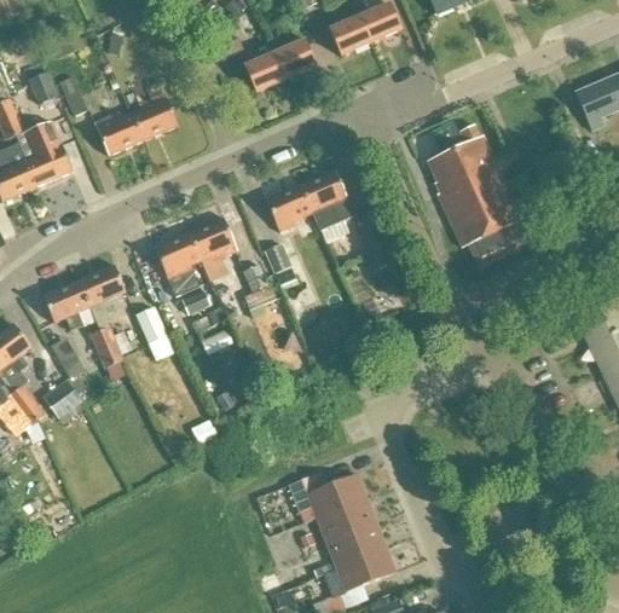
[(359,0),(351,4),(357,17),(359,16),(370,41),(400,29),(389,3),(368,12),(362,0),(359,0)]
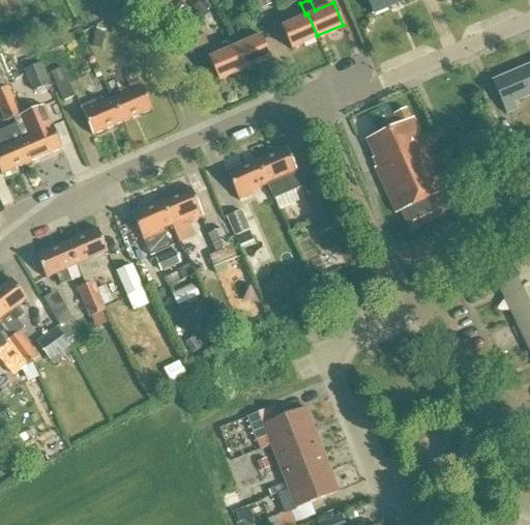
[(367,0),(373,11),(400,0),(367,0)]
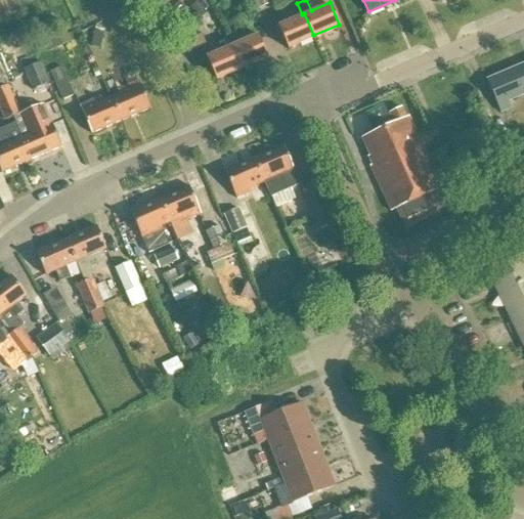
[(281,10),(271,14),(276,26),(278,25),(288,46),(313,35),(304,13),(302,14),(286,22),(281,10)]
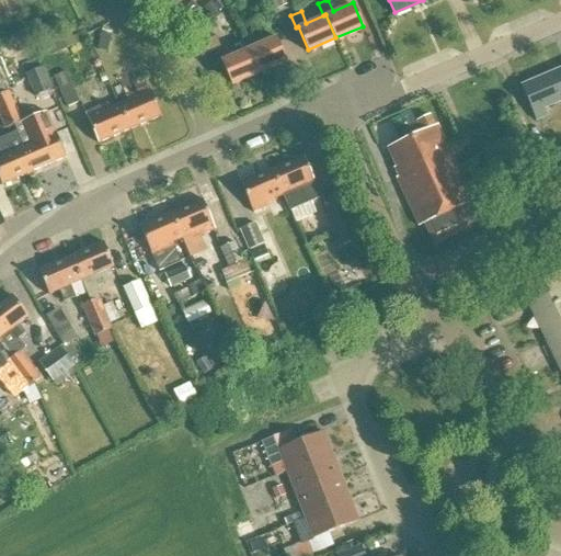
[(251,33),(241,37),(247,49),(249,48),(259,71),(286,59),(276,36),(256,44),(251,33)]
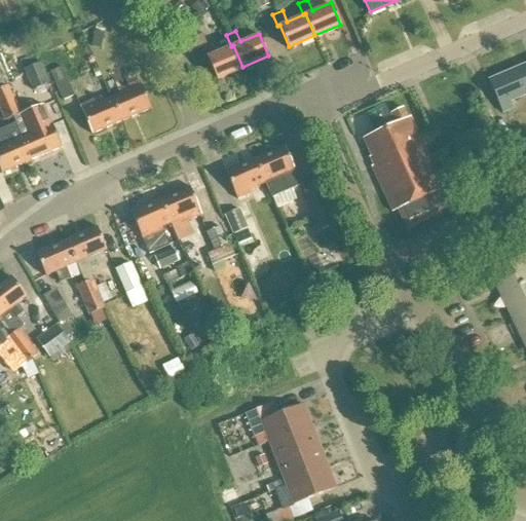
[(210,42),(200,45),(205,57),(208,57),(217,78),(242,67),(233,45),(231,46),(215,52),(210,42)]
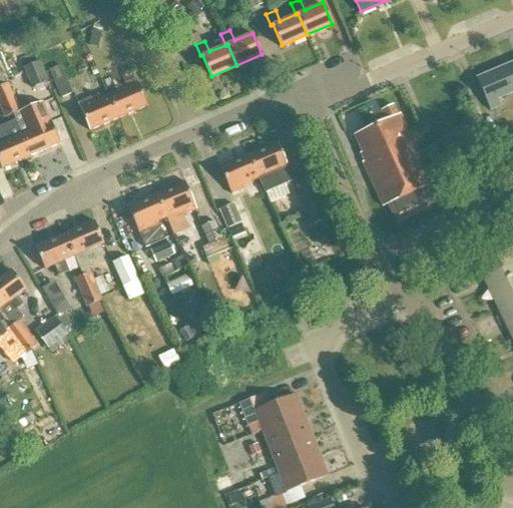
[(41,57),(25,64),(33,83),(49,77),(41,57)]
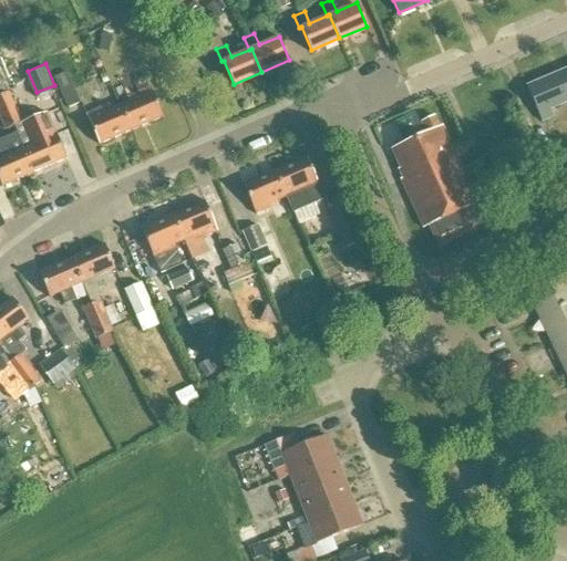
[(566,71),(566,68),(526,84),(542,118),(553,114),(549,106),(566,99),(566,71)]
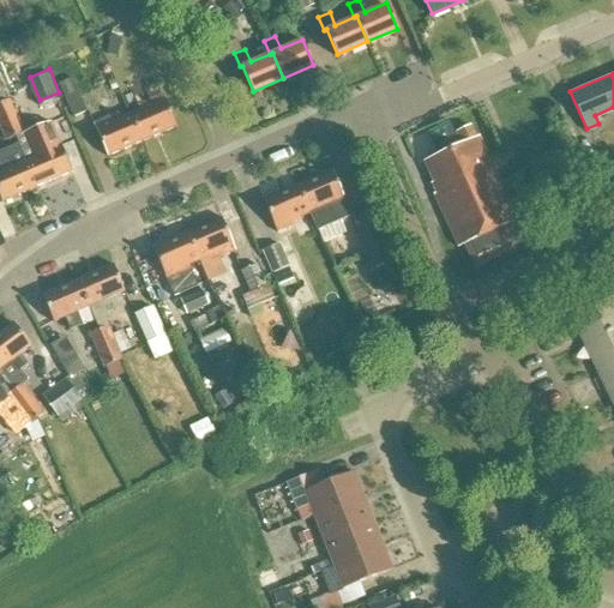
[(72,74),(59,80),(73,114),(88,108),(72,74)]
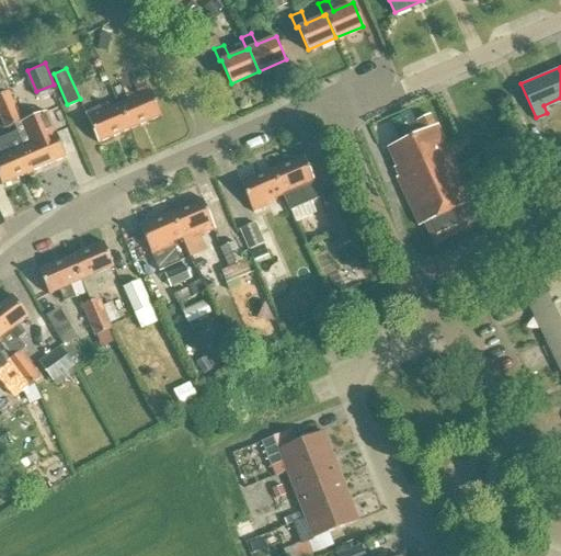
[(118,101),(129,127),(161,113),(148,83),(126,93),(128,98),(118,101)]
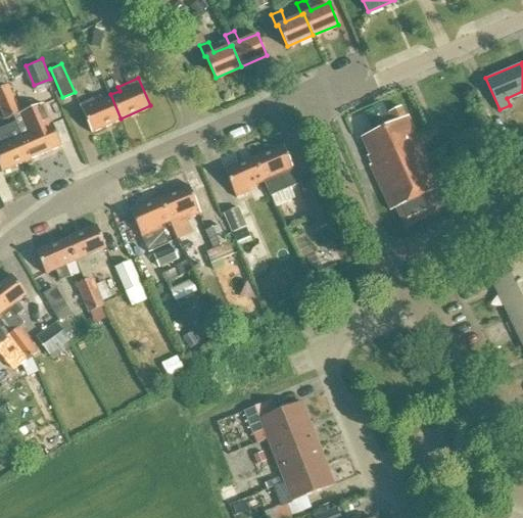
[(12,113),(21,110),(9,83),(1,86),(12,113)]
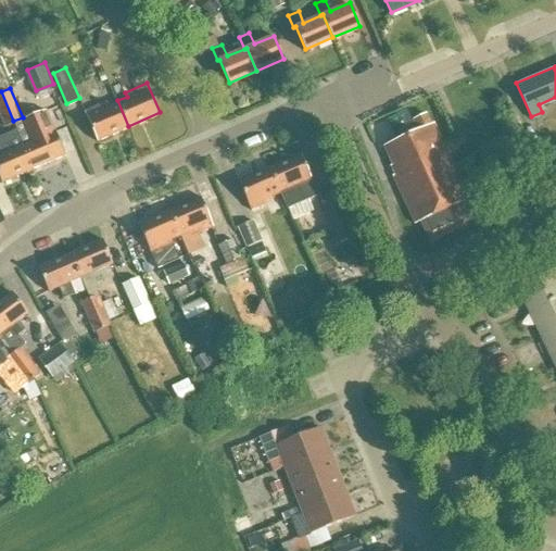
[(1,91),(0,91),(0,112),(5,125),(13,121),(1,91)]
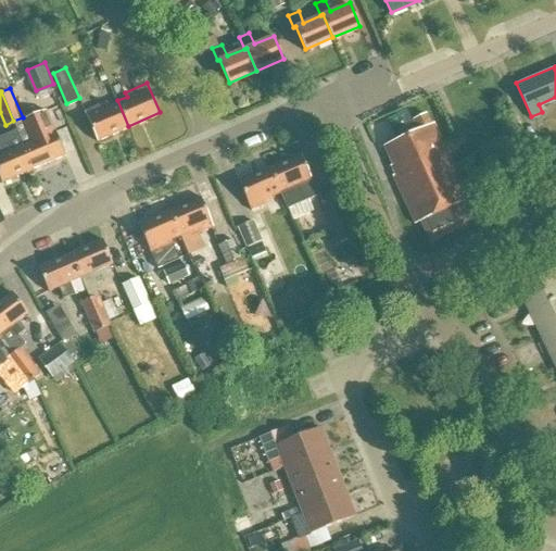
[(128,126),(117,100),(109,104),(106,100),(85,110),(97,139),(128,126)]
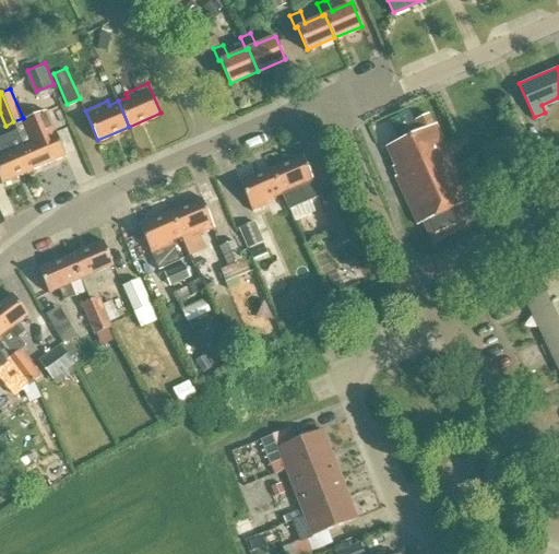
[(16,129),(33,168),(66,154),(46,108),(23,118),(13,121),(16,129)]
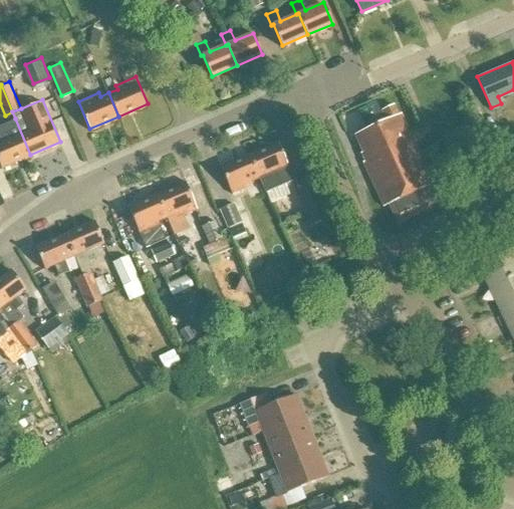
[(387,119),(355,134),(366,159),(362,161),(383,205),(389,202),(397,221),(430,205),(429,204),(439,199),(431,183),(433,182),(401,112),(398,114),(393,102),(381,108),(387,119)]
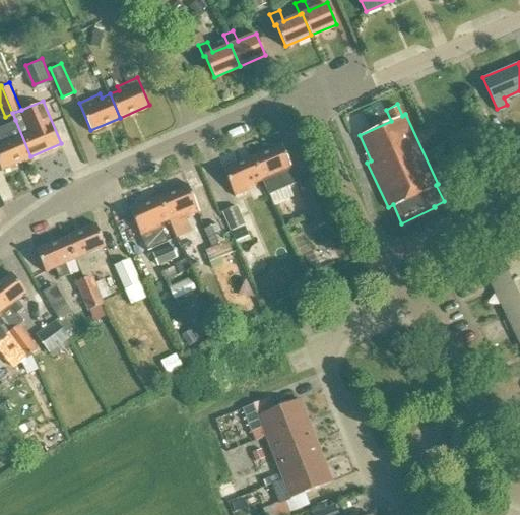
[(0,165),(2,169),(30,156),(15,120),(0,126),(0,140),(1,141),(0,141),(0,165)]
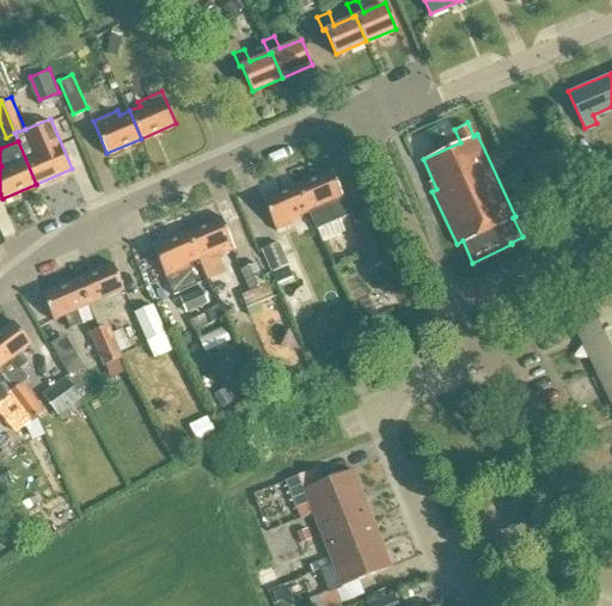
[(331,166),(297,182),(308,209),(316,226),(350,212),(344,200),(331,166)]
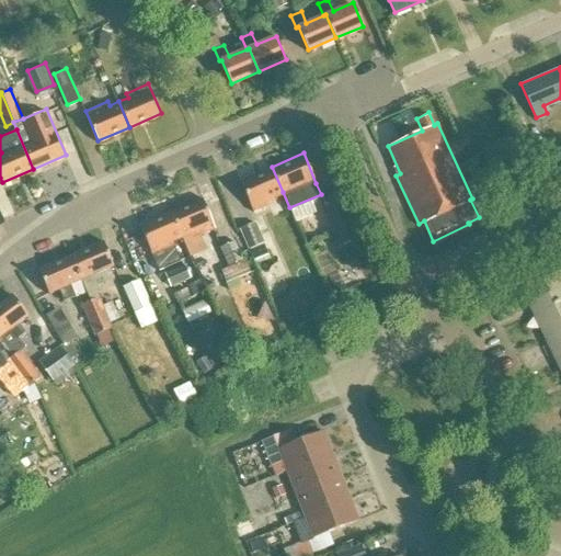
[(273,195),(283,192),(272,167),(240,180),(253,210),(275,200),(273,195)]
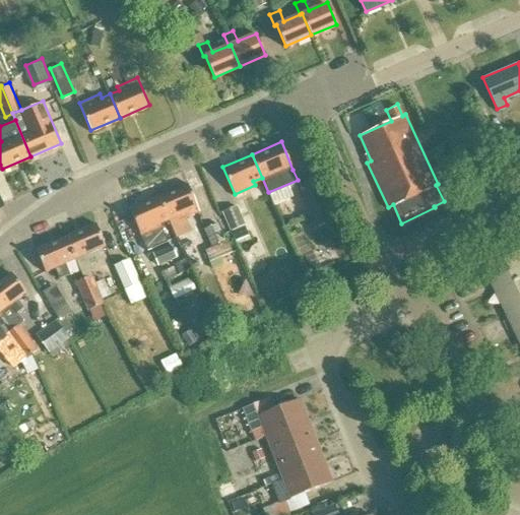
[(317,224),(332,217),(315,178),(299,185),(317,224)]
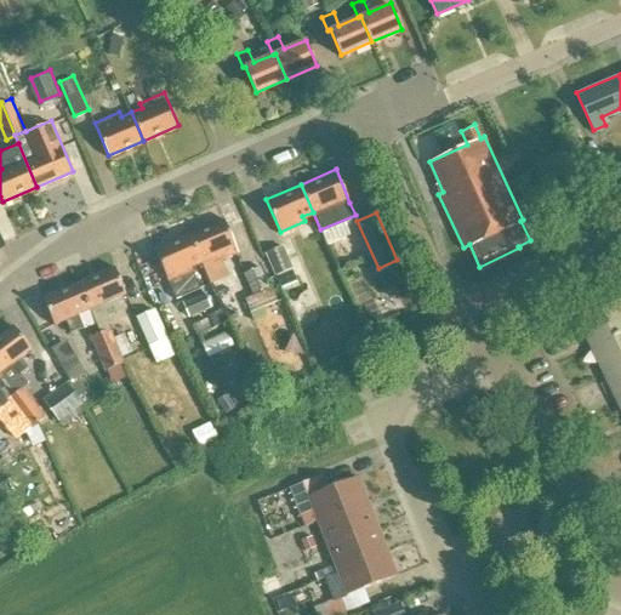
[(189,232),(201,261),(211,256),(214,261),(238,250),(224,217),(189,232)]
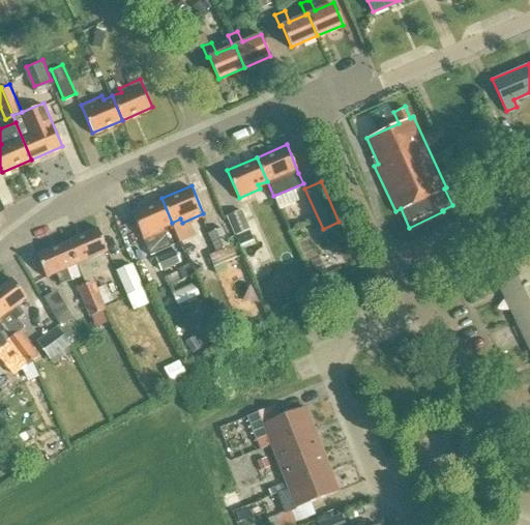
[(131,211),(144,239),(149,253),(171,244),(165,230),(163,226),(172,223),(162,198),(131,211)]
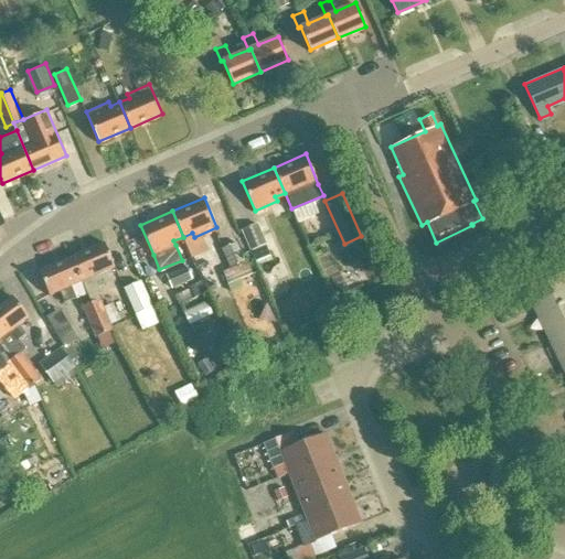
[(251,248),(256,261),(270,255),(266,243),(257,221),(241,228),(249,249),(251,248)]
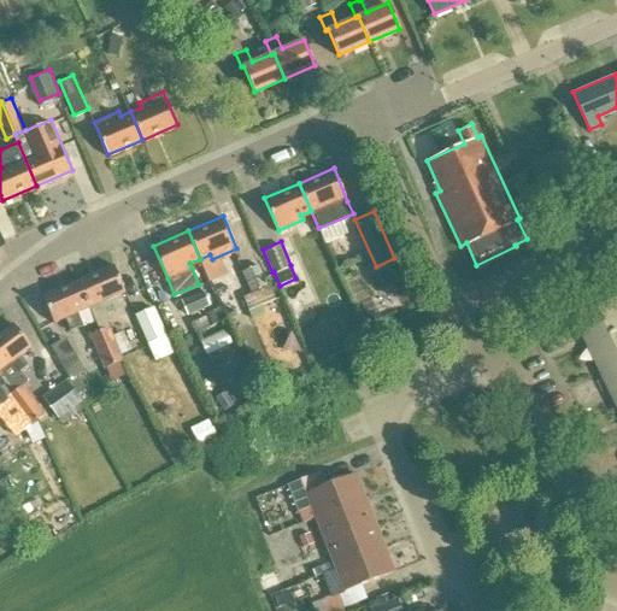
[(77,278),(89,306),(101,300),(106,312),(118,307),(113,295),(125,291),(113,263),(77,278)]
